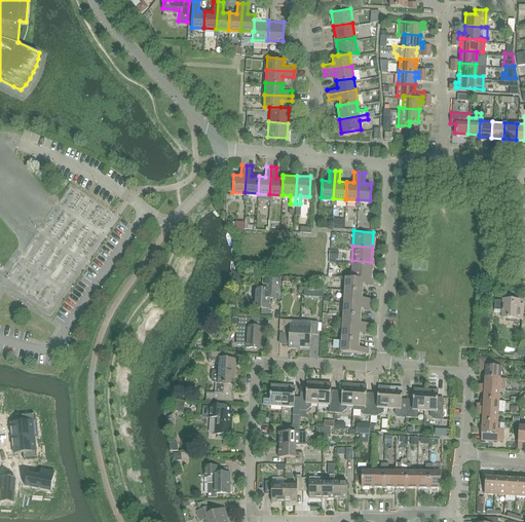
[(351,260),(350,274),(370,276),(371,262),(351,260)]
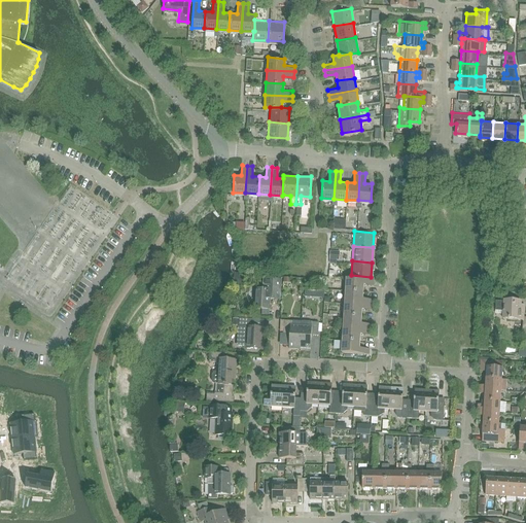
[(346,275),(345,287),(361,288),(362,282),(373,282),(373,277),(371,277),(351,275),(346,275)]
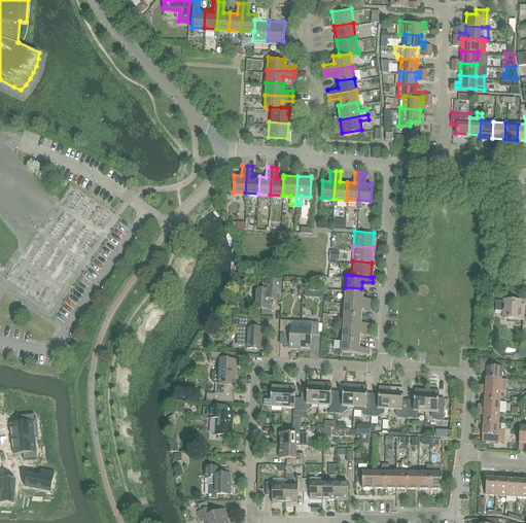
[(261,286),(254,285),(253,305),(269,306),(269,295),(279,295),(280,277),(263,276),(261,286)]
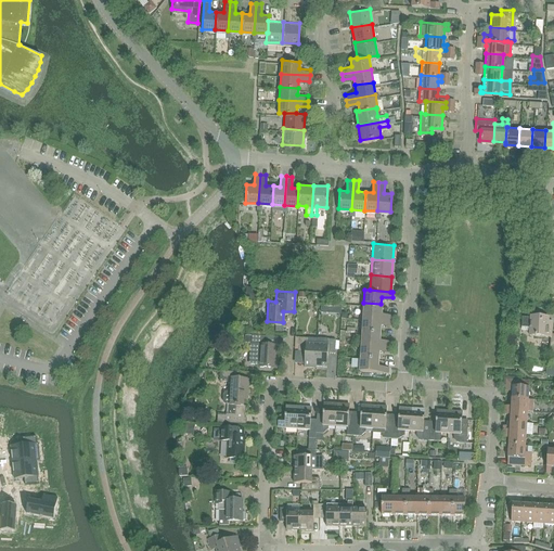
[(71,308),(78,314),(81,308),(75,303),(71,308)]
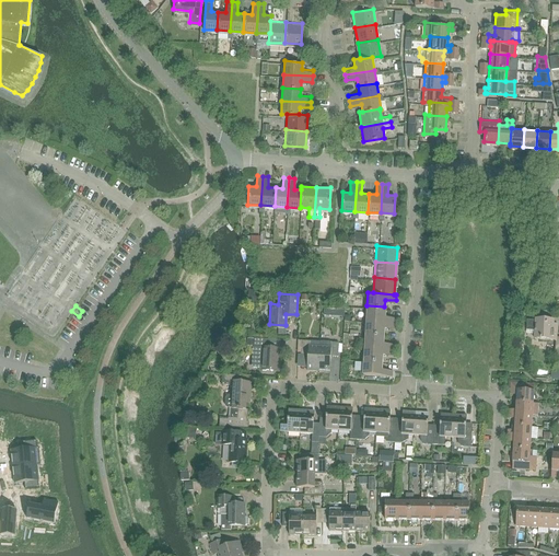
[(367,305),(365,319),(395,321),(395,315),(384,314),(384,307),(367,305)]
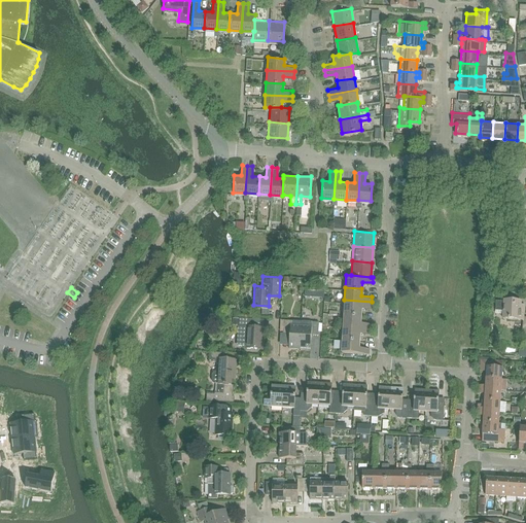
[(503,298),(494,298),(494,307),(502,308),(502,315),(522,317),(521,329),(525,329),(525,313),(522,314),(523,302),(520,302),(520,298),(503,297),(503,298)]
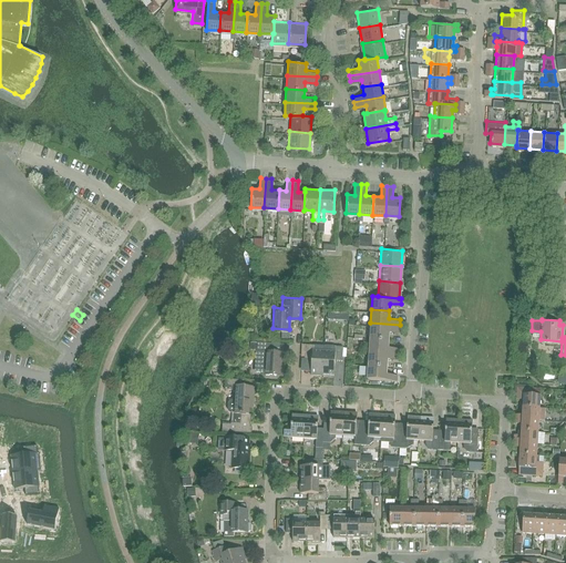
[(370,323),(369,336),(388,337),(388,330),(399,330),(400,325),(370,323)]
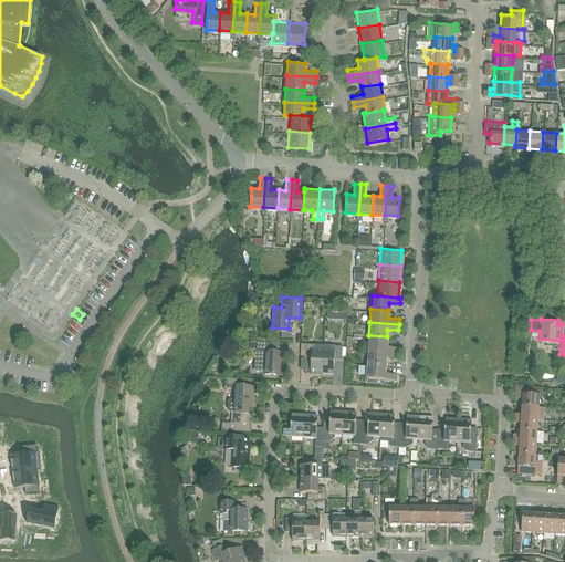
[(368,335),(367,349),(397,351),(398,345),(386,344),(387,336),(368,335)]
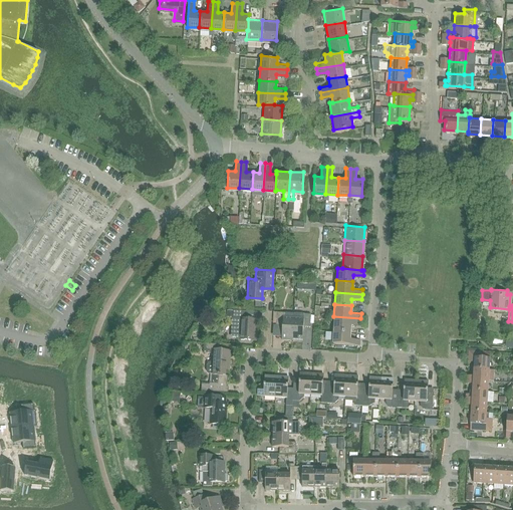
[(254,337),(255,317),(255,316),(247,316),(247,308),(233,307),(231,333),(239,333),(239,336),(254,337)]
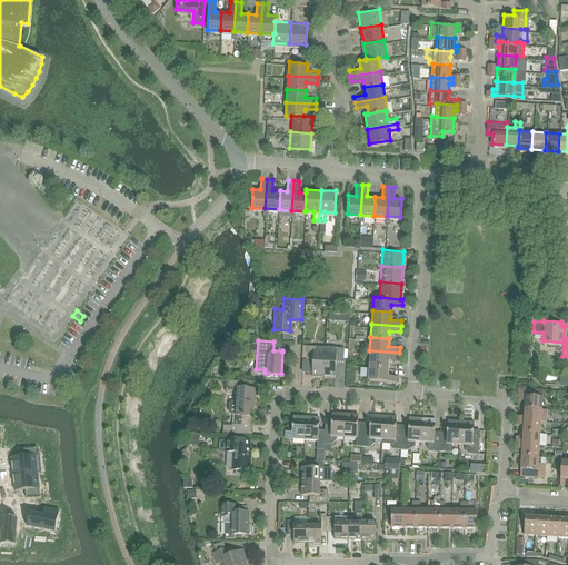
[(325,344),(305,343),(305,357),(311,357),(310,373),(322,374),(322,373),(325,344)]
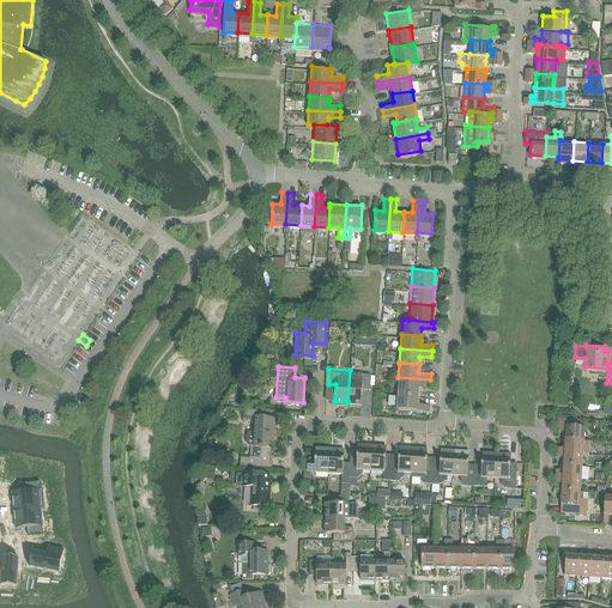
[(370,371),(350,370),(347,401),(359,401),(361,385),(369,387),(370,371)]
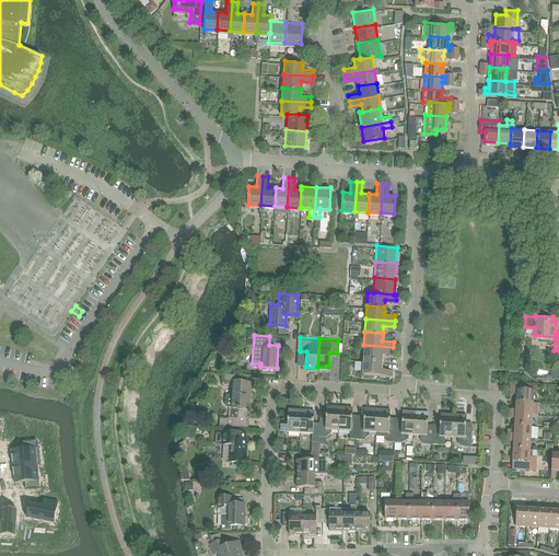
[(363,345),(363,358),(381,359),(382,352),(393,352),(393,347),(363,345)]
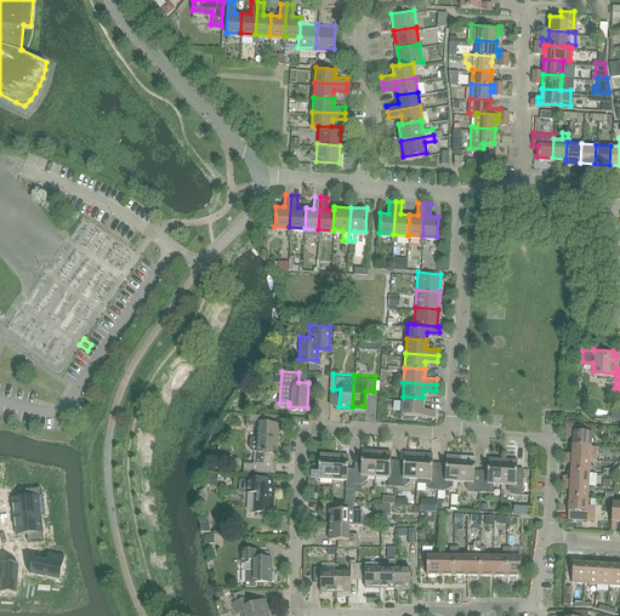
[(422,398),(403,397),(402,411),(434,414),(434,408),(422,406),(422,398)]
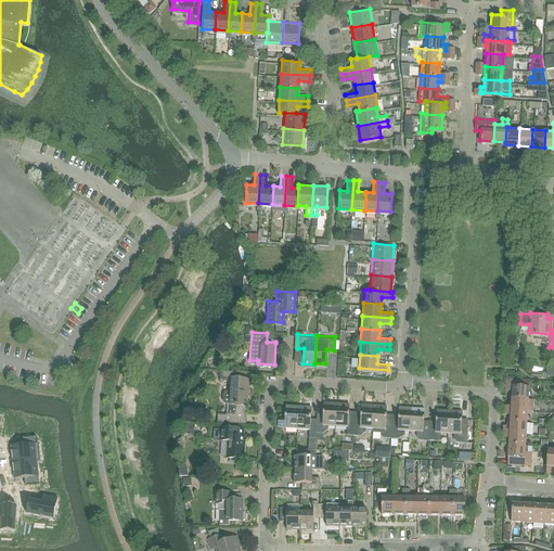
[(236,369),(219,368),(219,377),(230,379),(230,387),(226,387),(223,388),(222,389),(222,391),(221,397),(222,398),(223,399),(224,400),(228,400),(227,410),(217,410),(216,419),(245,421),(245,414),(244,414),(245,401),(243,401),(243,396),(246,396),(248,375),(236,375),(236,369)]
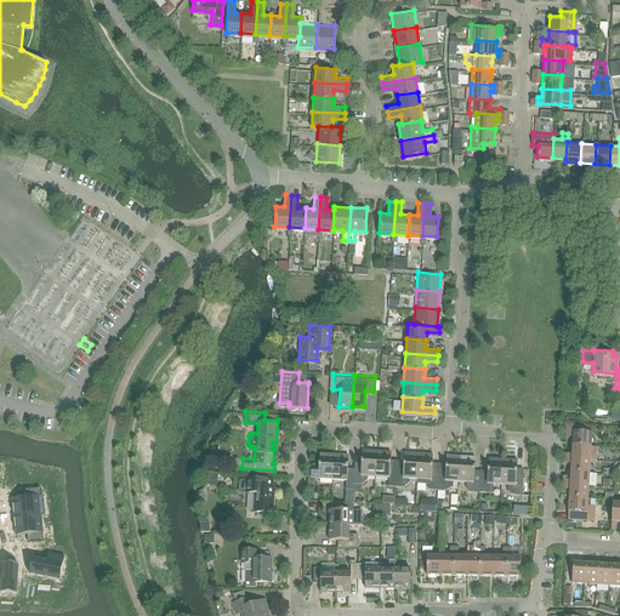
[(563,417),(562,428),(564,428),(564,433),(572,433),(572,441),(590,443),(591,422),(576,421),(576,417),(563,417)]
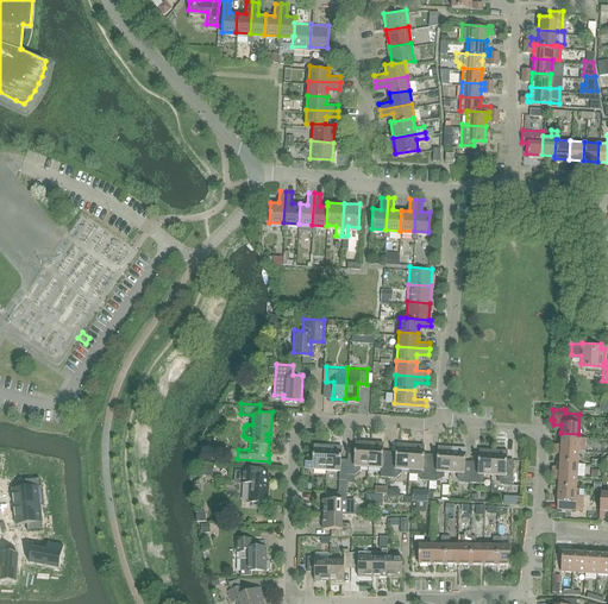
[(552,441),(552,446),(578,447),(583,447),(584,435),(578,434),(561,433),(561,441),(552,441)]
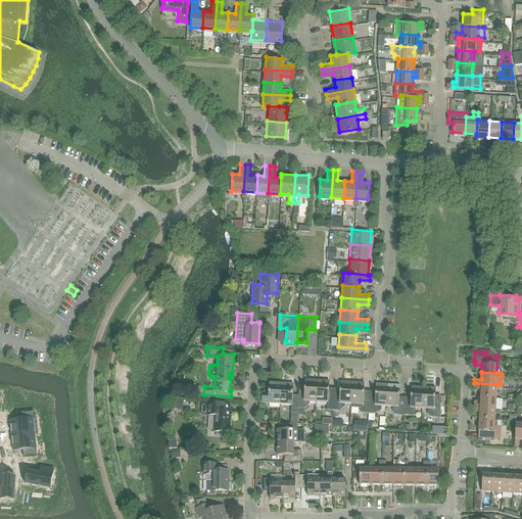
[(304,376),(303,387),(297,387),(297,392),(296,405),(303,405),(307,400),(309,397),(315,398),(316,376),(304,376)]
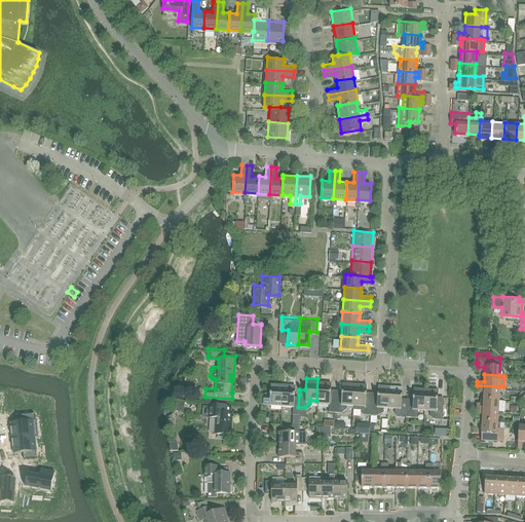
[(330,379),(317,378),(316,401),(328,402),(328,409),(334,409),(335,392),(329,392),(330,379)]
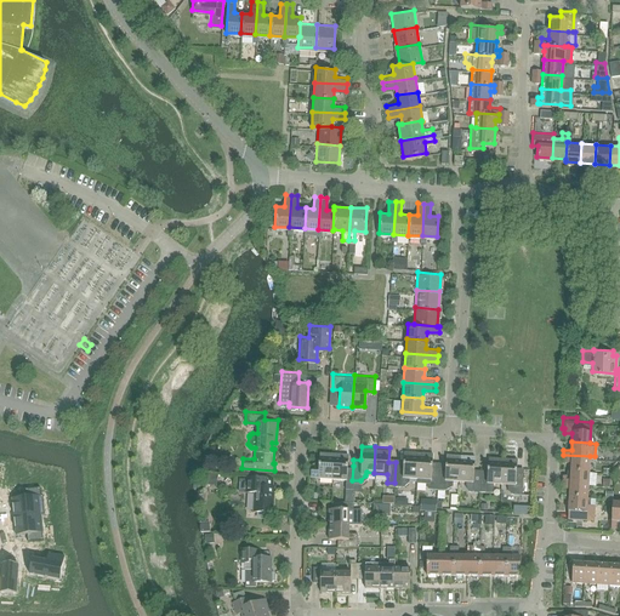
[(317,475),(331,477),(333,450),(319,449),(318,462),(311,462),(311,474),(317,475)]
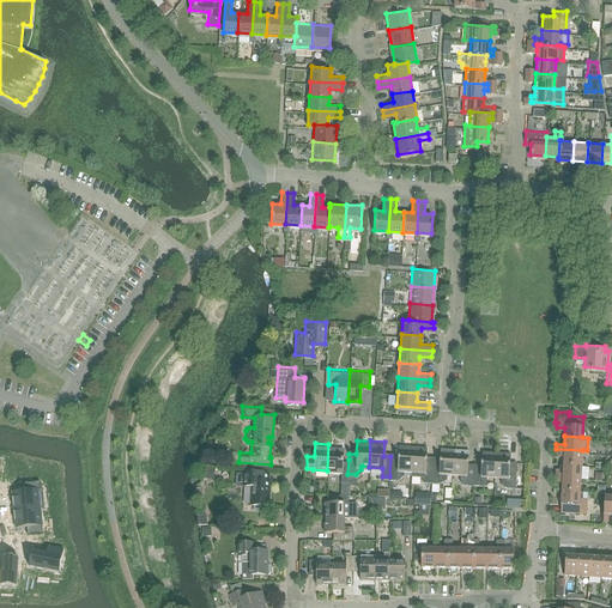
[(411,469),(412,444),(399,443),(398,456),(391,456),(389,476),(398,478),(403,473),(403,469),(411,469)]
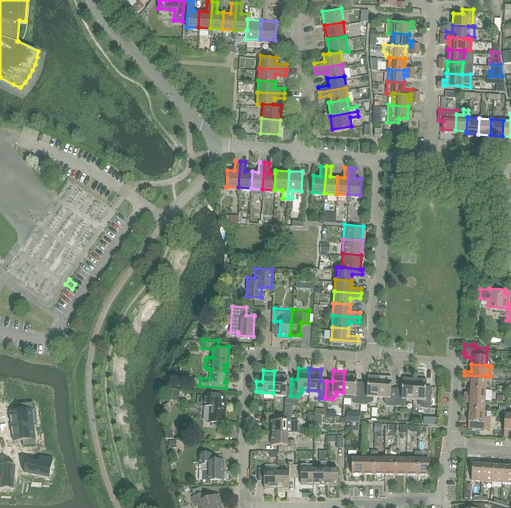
[(290,396),(291,384),(285,384),(286,372),(274,371),(273,393),(284,393),(284,401),(290,401),(290,396)]
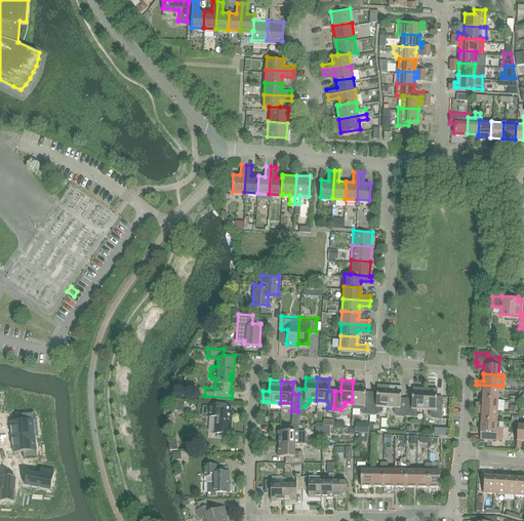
[(365,381),(353,381),(352,402),(352,406),(359,406),(360,410),(369,410),(370,393),(364,392),(365,381)]
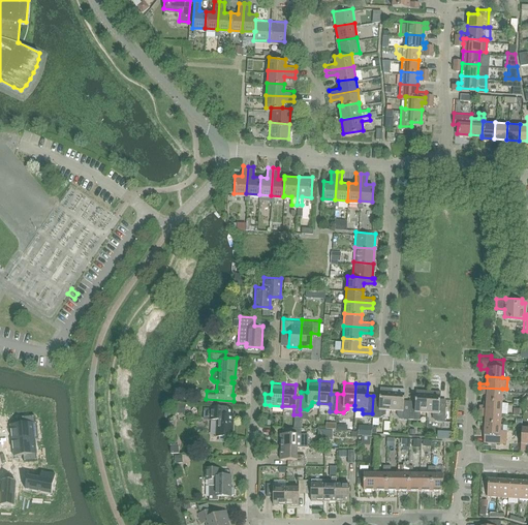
[(392,385),(379,384),(379,396),(373,396),(372,413),(379,414),(384,411),(384,407),(391,407),(392,385)]
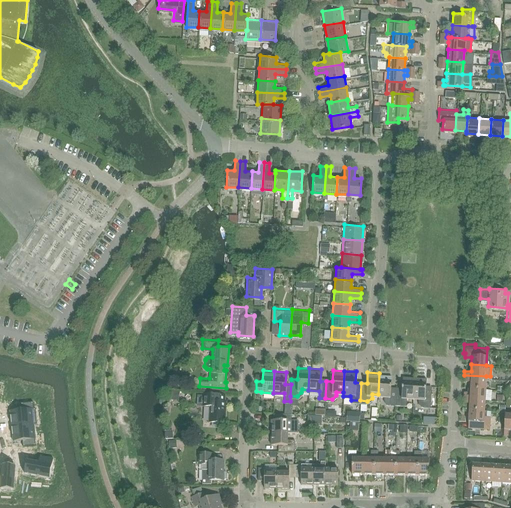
[(391,374),(379,373),(378,394),(383,395),(383,396),(383,399),(385,401),(388,402),(394,403),(396,385),(390,385),(391,374)]
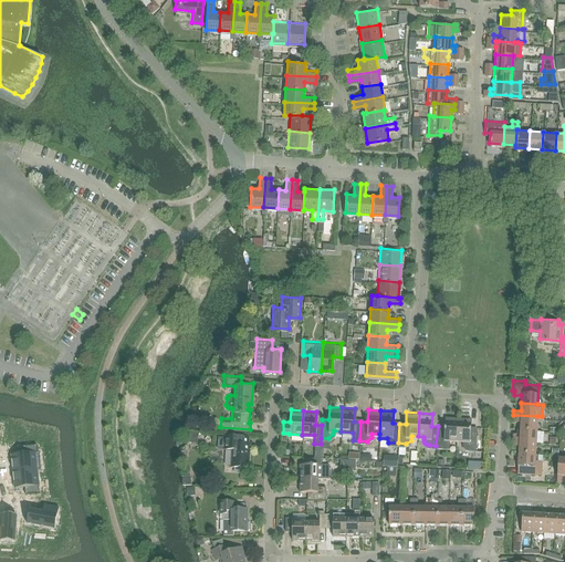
[(443,427),(438,426),(436,446),(448,446),(449,438),(456,439),(458,415),(445,414),(443,427)]
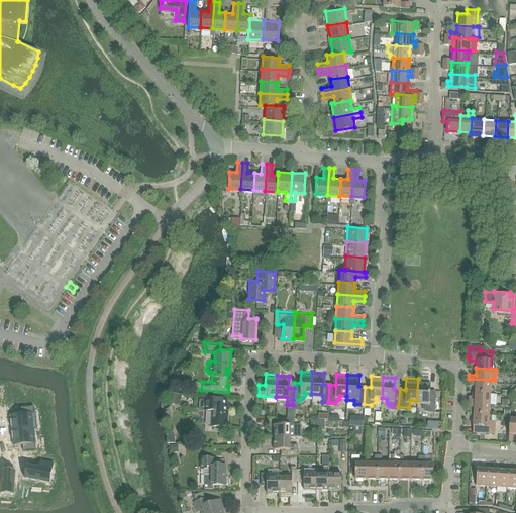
[(429,380),(418,379),(416,401),(422,401),(421,403),(422,405),(424,408),(427,408),(433,409),(434,392),(429,391),(429,380)]
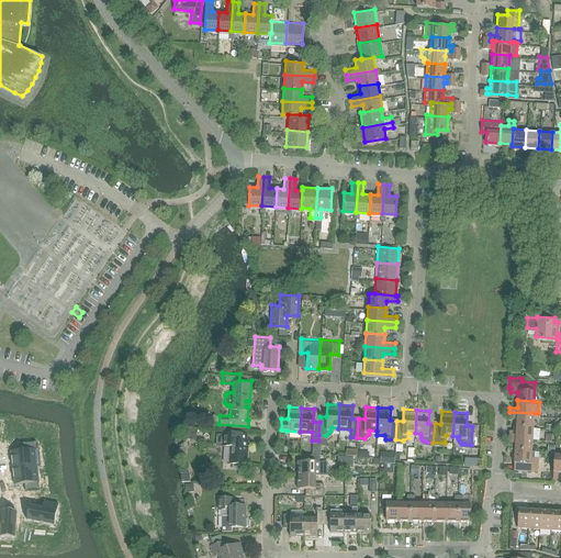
[(509,412),(509,416),(516,416),(516,424),(533,425),(534,413),(509,412)]
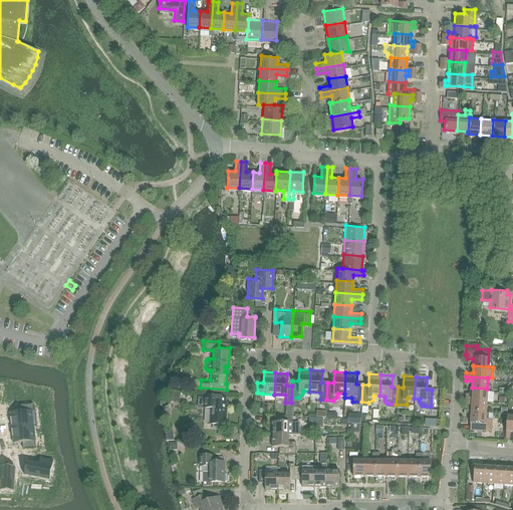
[(465,391),(465,398),(486,400),(487,389),(472,388),(470,388),(469,392),(465,391)]
